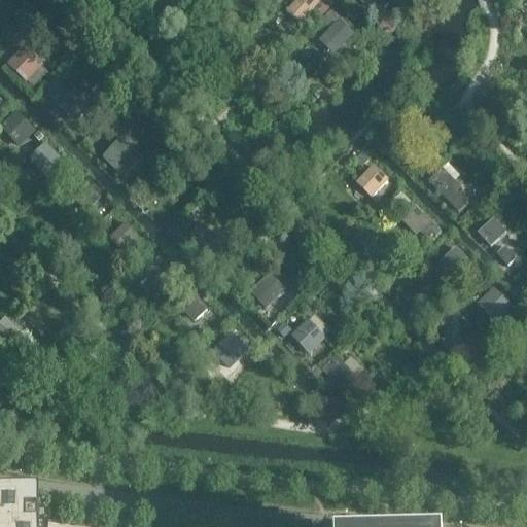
[(287,0),(284,4),(305,24),(324,3),(320,0),(287,0)]
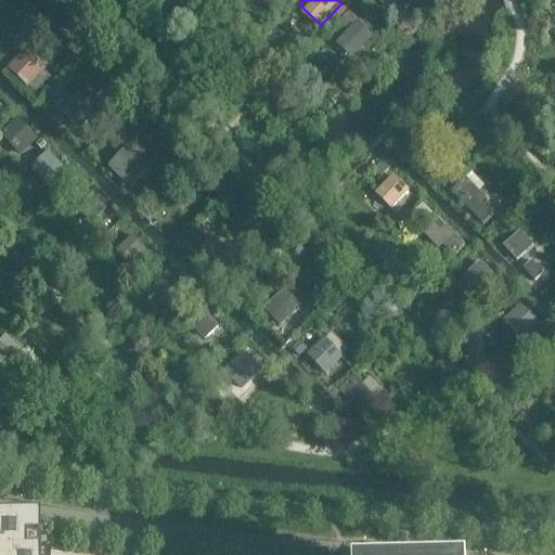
[(332,36),(352,56),(373,35),(352,14),(332,36)]
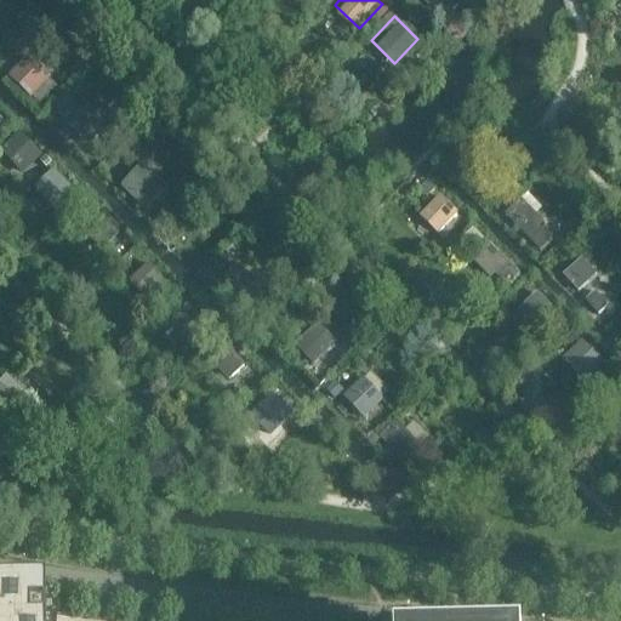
[(6,73),(29,96),(52,72),(29,49),(6,73)]
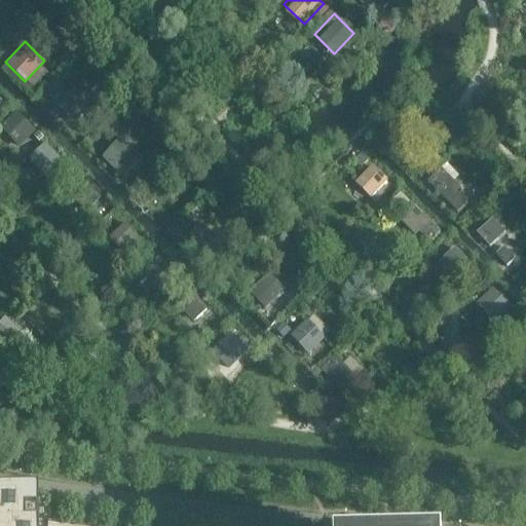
[(74,84),(70,88),(62,80),(49,94),(77,121),(95,104),(74,84)]
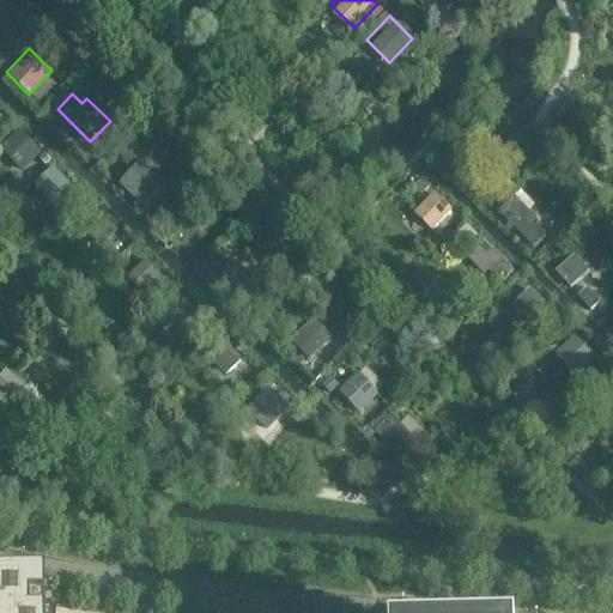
[(1,149),(24,170),(47,147),(24,125),(1,149)]
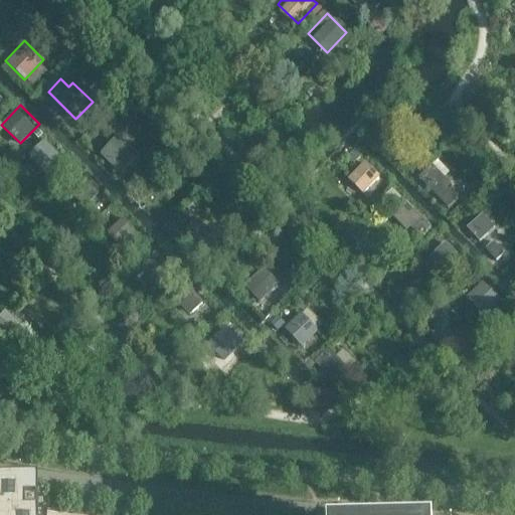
[(99,154),(119,173),(138,153),(118,134),(99,154)]
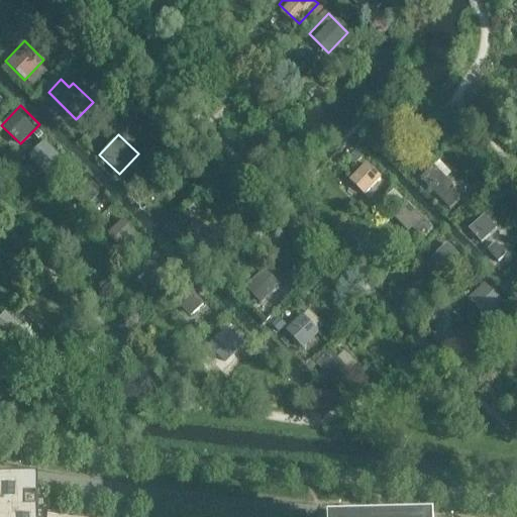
[(31,153),(49,178),(69,164),(50,139),(31,153)]
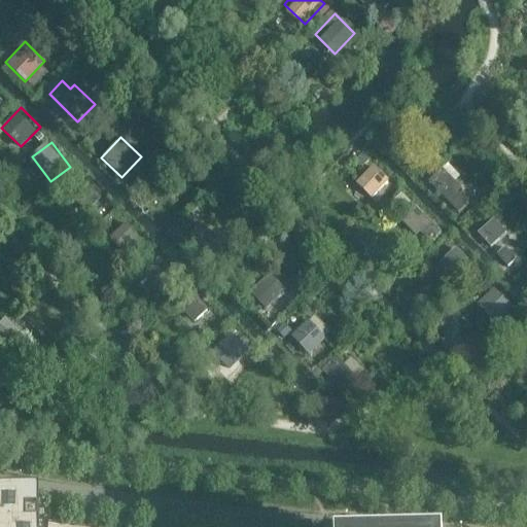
[(349,182),(370,202),(389,181),(369,162),(349,182)]
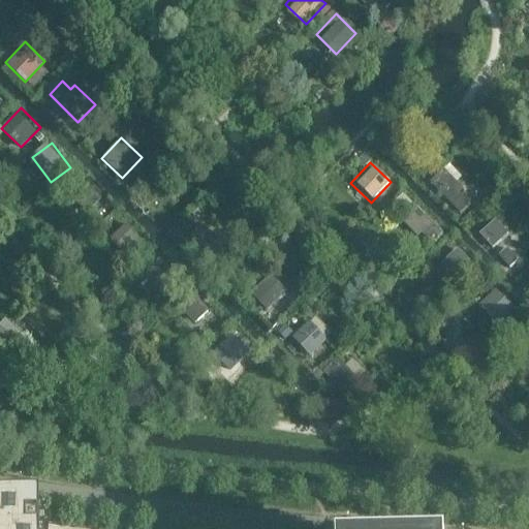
[(461,214),(480,193),(460,174),(440,194),(461,214)]
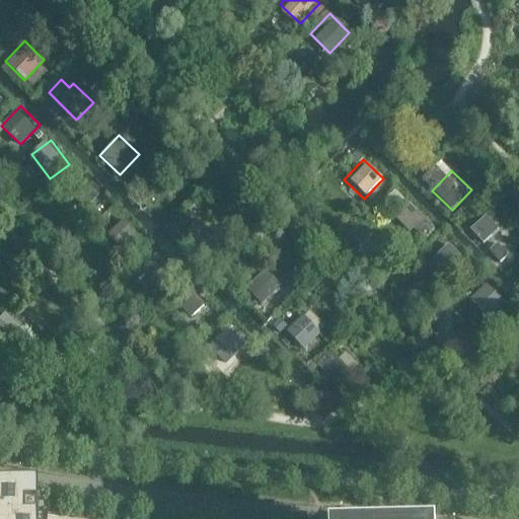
[(416,204),(401,216),(423,240),(437,228),(416,204)]
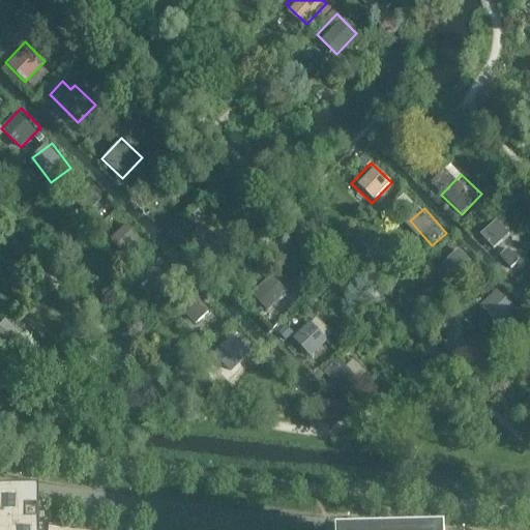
[(497,246),(512,231),(498,217),(483,232),(497,246)]
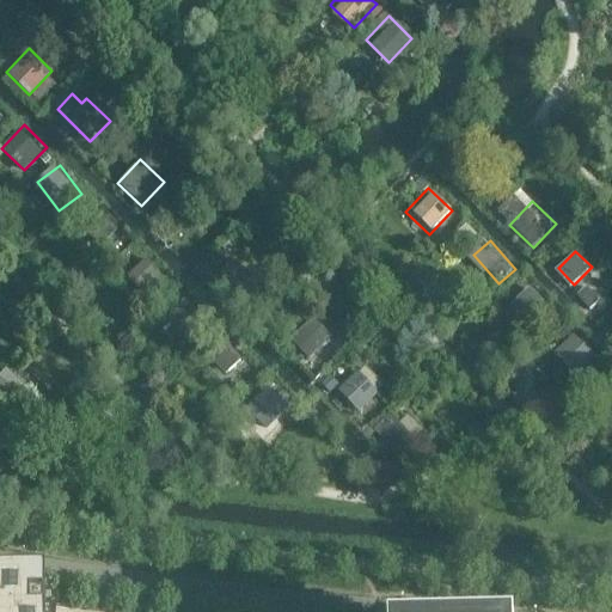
[(214,277),(237,300),(259,276),(237,254),(214,277)]
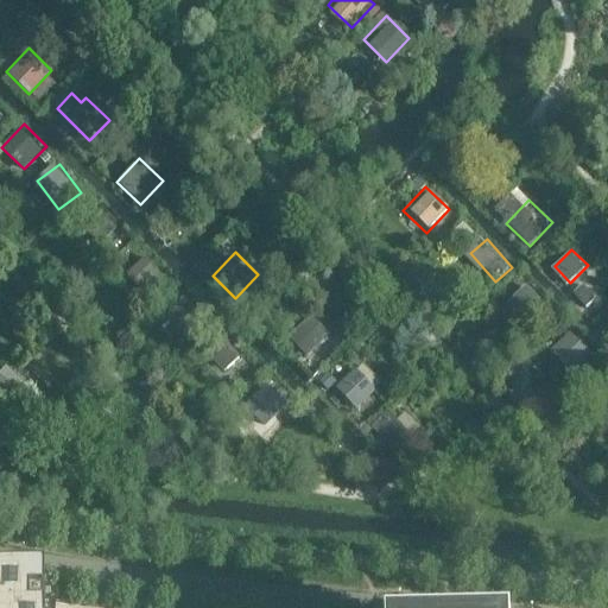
[(128,276),(144,290),(162,271),(146,257),(128,276)]
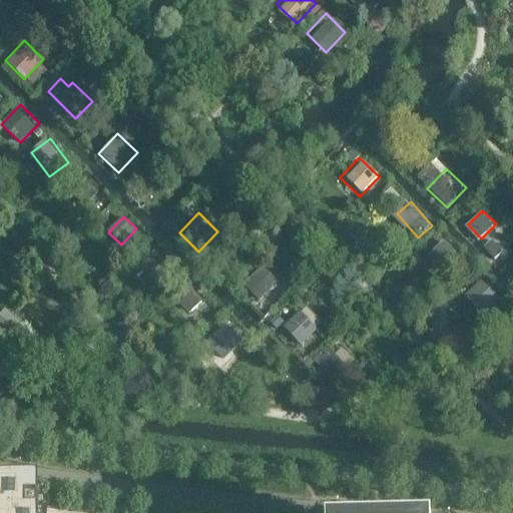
[(422,263),(442,282),(461,262),(441,243),(422,263)]
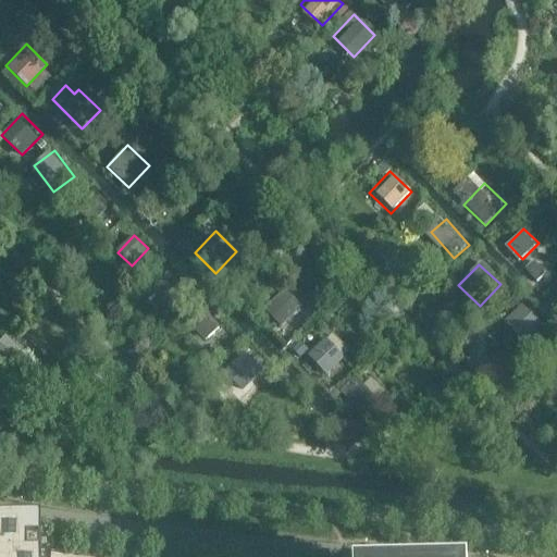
[(136,309),(158,330),(178,308),(157,287),(136,309)]
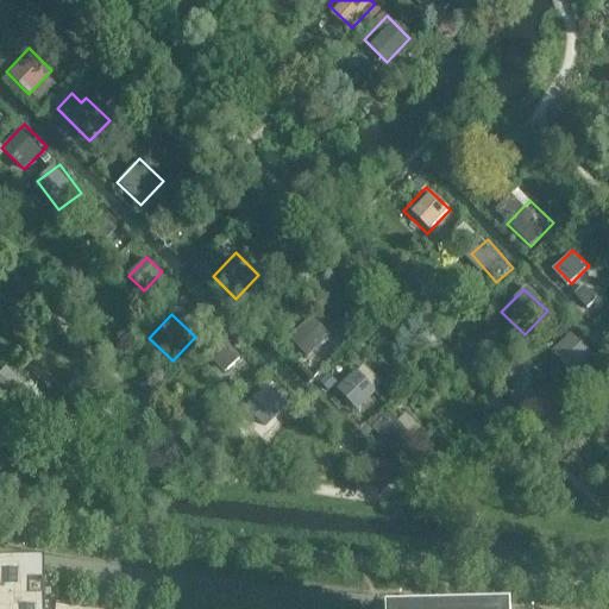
[(312,356),(334,332),(316,315),(294,339),(312,356)]
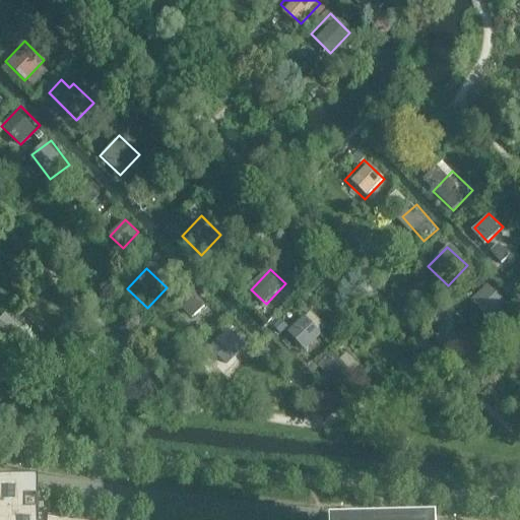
[(473,300),(493,318),(509,301),(490,283),(473,300)]
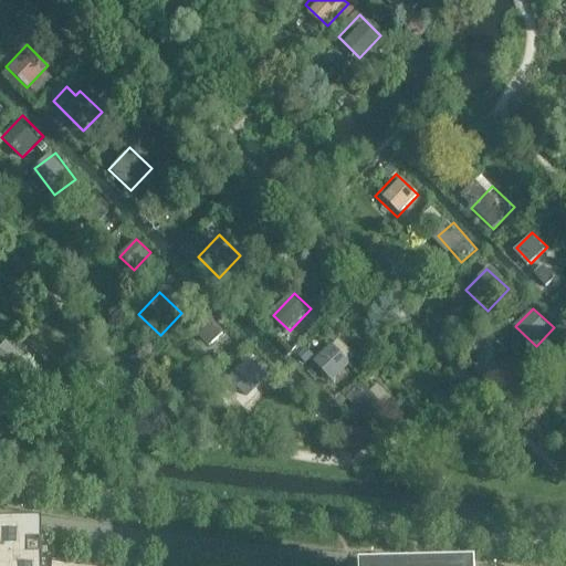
[(208,346),(228,336),(219,318),(199,328),(208,346)]
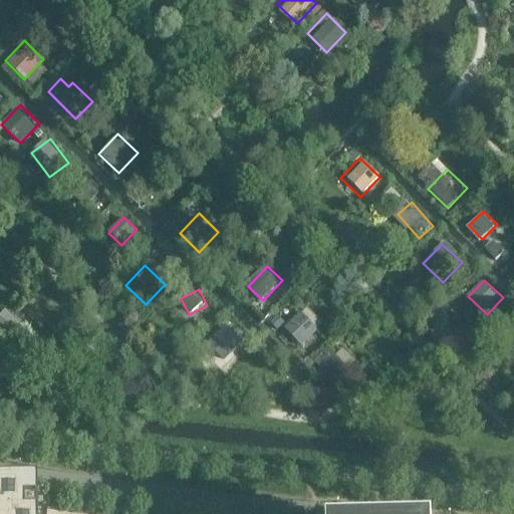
[(280,328),(300,346),(319,326),(299,308),(280,328)]
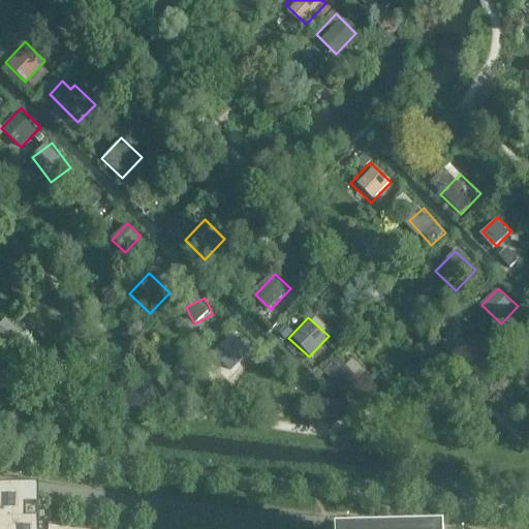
[(210,350),(229,370),(249,349),(229,330),(210,350)]
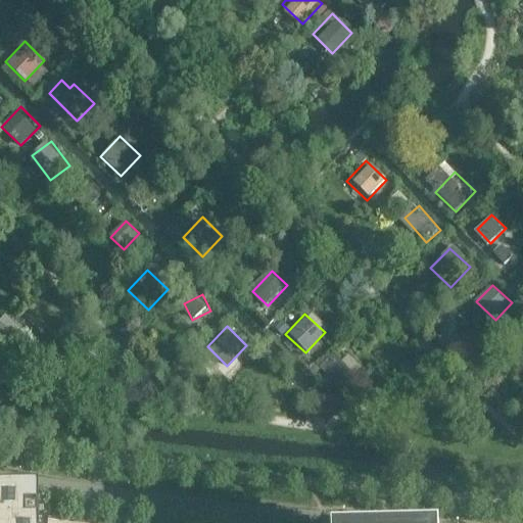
[(324,374),(344,393),(364,373),(343,354),(324,374)]
